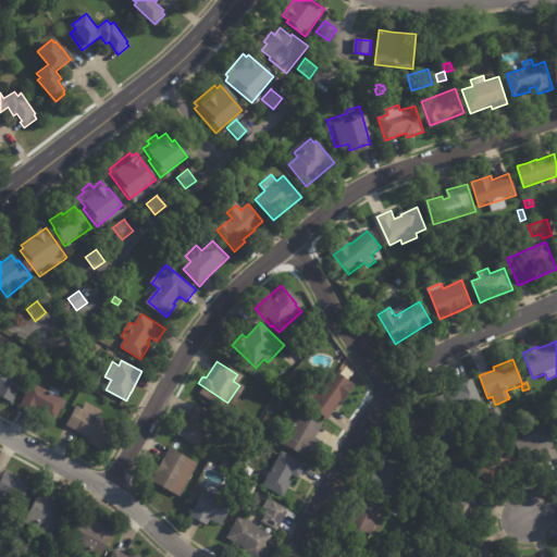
[(0,366),(25,380),(13,403),(0,395),(0,366)]
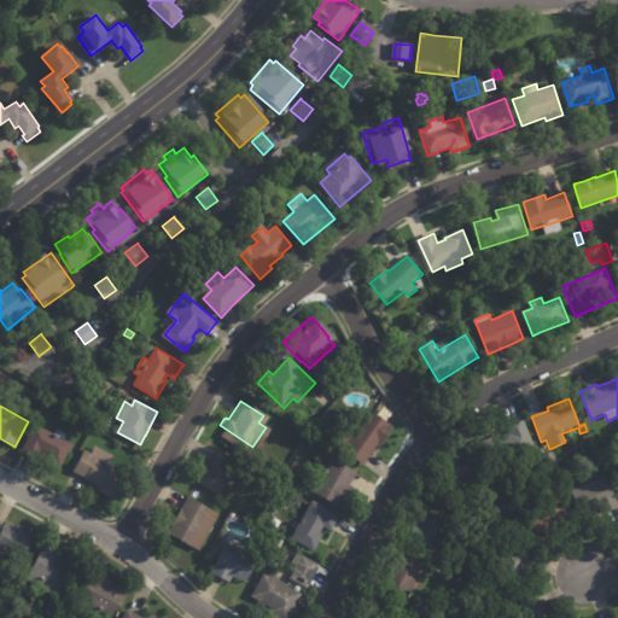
[(374,443),(373,444),(371,442),(356,462),(334,448),(339,442),(333,438),(354,410),(359,413),(362,409),(386,426),(374,443)]
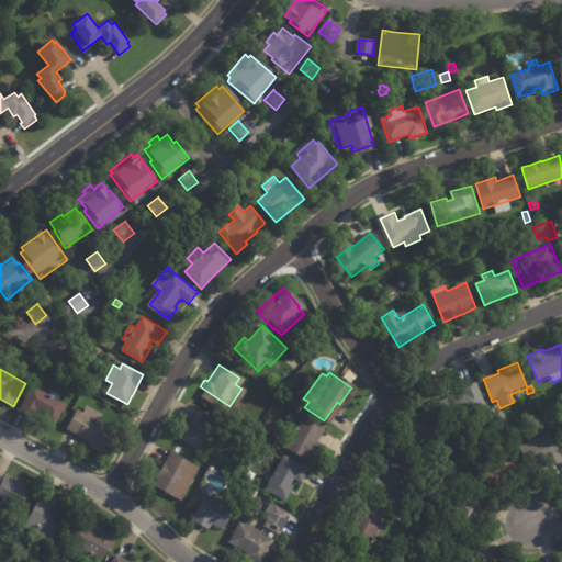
[(101,385),(97,393),(86,386),(91,377),(102,384),(101,385)]
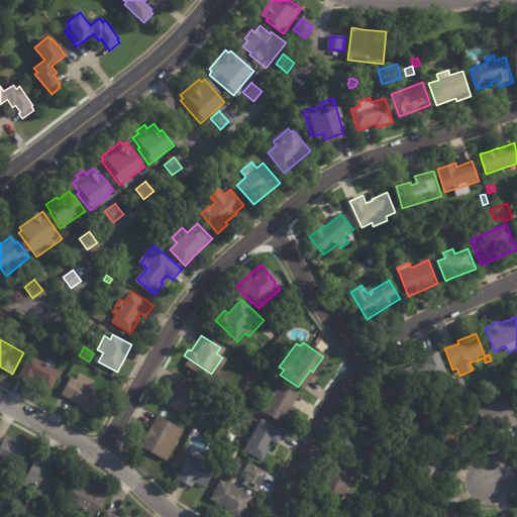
[(427,362),(424,354),(438,348),(449,376),(413,391),(405,371),(427,362)]
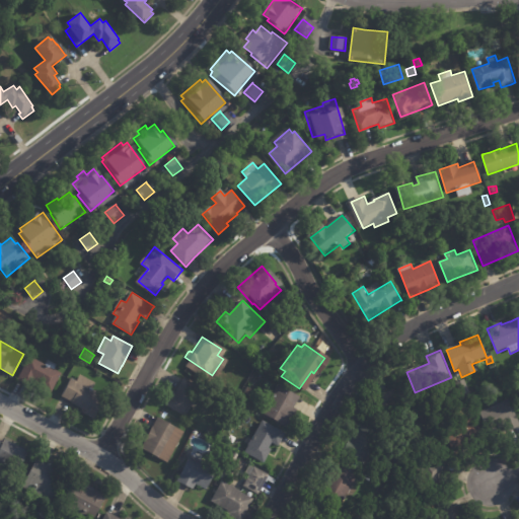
[(28,384),(18,379),(30,357),(47,365),(49,361),(58,365),(55,369),(63,374),(52,392),(39,385),(41,383),(34,380),(31,386),(28,384)]
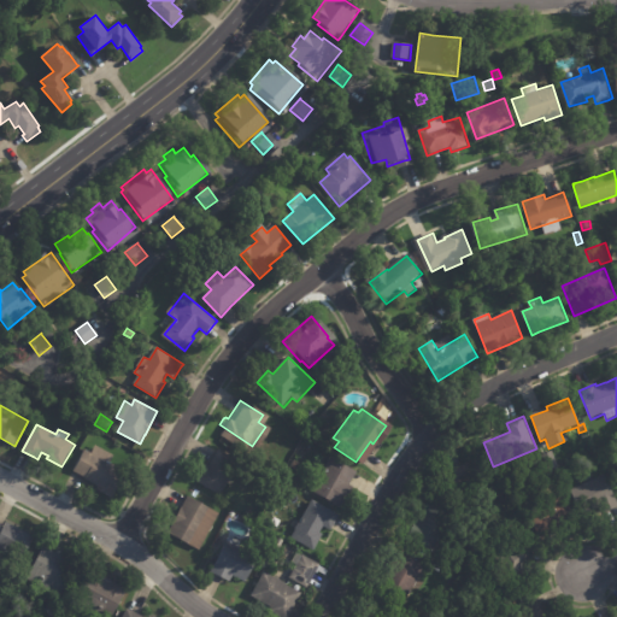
[(97,489),(98,487),(84,479),(84,477),(74,471),(84,450),(92,453),(95,446),(113,456),(110,463),(125,471),(112,498),(97,489)]
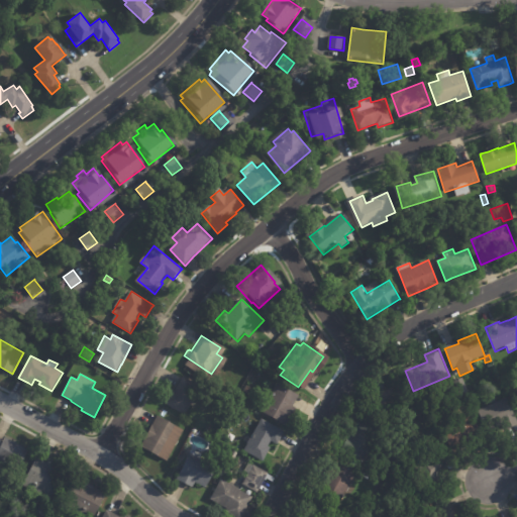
[(165,404),(173,390),(176,392),(184,378),(206,390),(190,418),(165,404)]
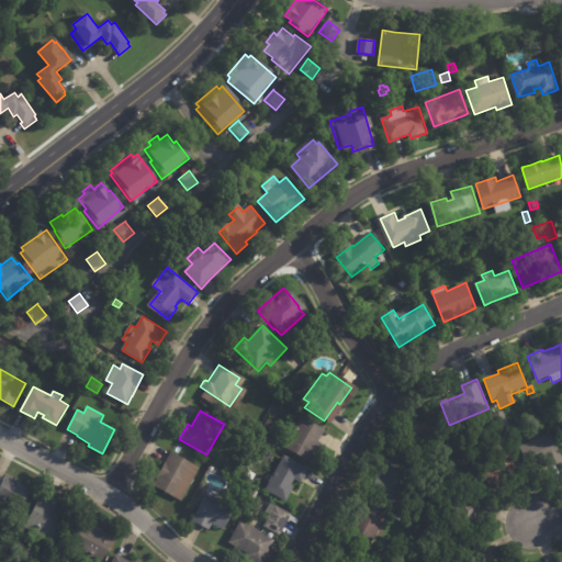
[(495,416),(505,412),(512,426),(502,430),(495,416)]
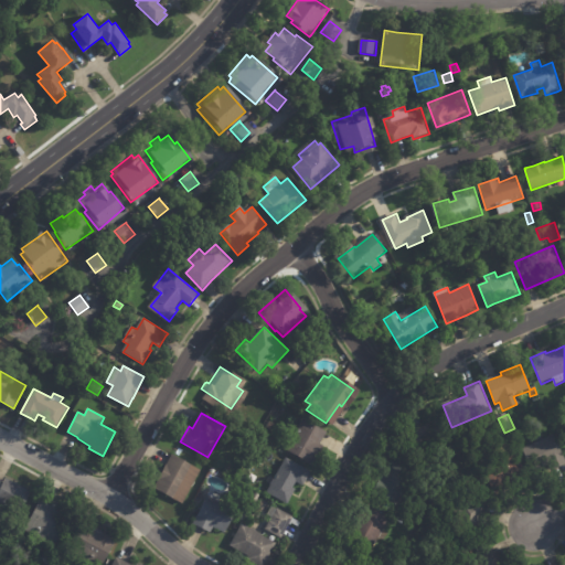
[(256,425),(260,416),(265,419),(260,427),(256,425)]
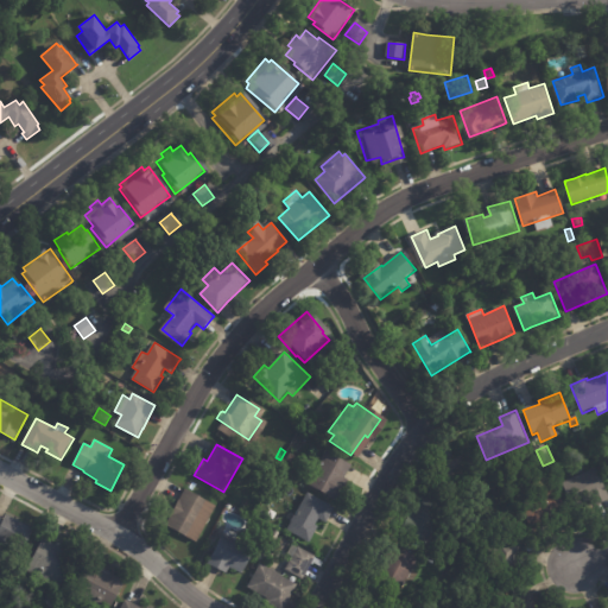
[(341,479),(330,499),(301,482),(318,449),(344,463),(337,476),(341,479)]
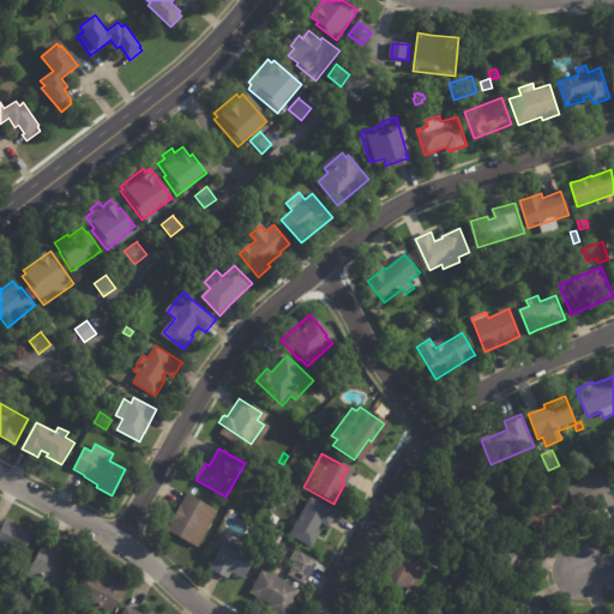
[(468,456),(488,474),(473,493),(481,500),(470,512),(440,485),(467,455),(468,456)]
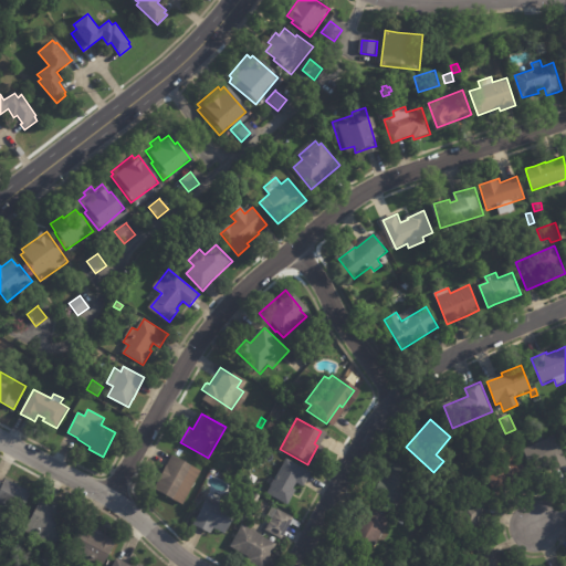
[(270,422),(275,426),(272,431),(266,428),(270,422)]
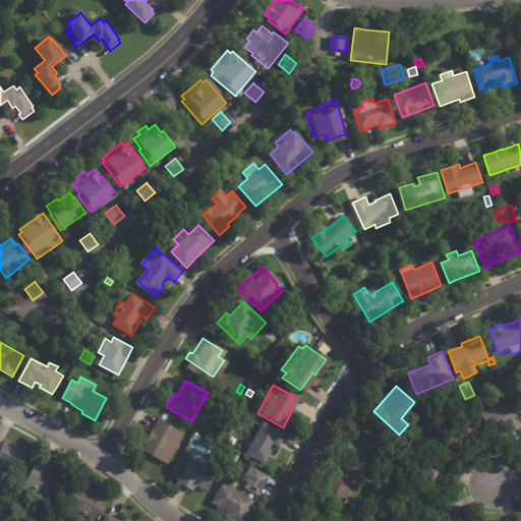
[(458,404),(471,398),(473,404),(460,409),(458,404)]
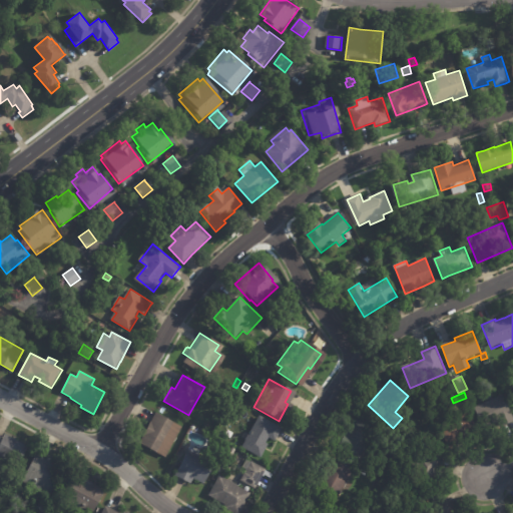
[(512,423),(503,428),(500,423),(485,430),(478,415),(486,412),(483,406),(503,396),(512,417),(512,423)]
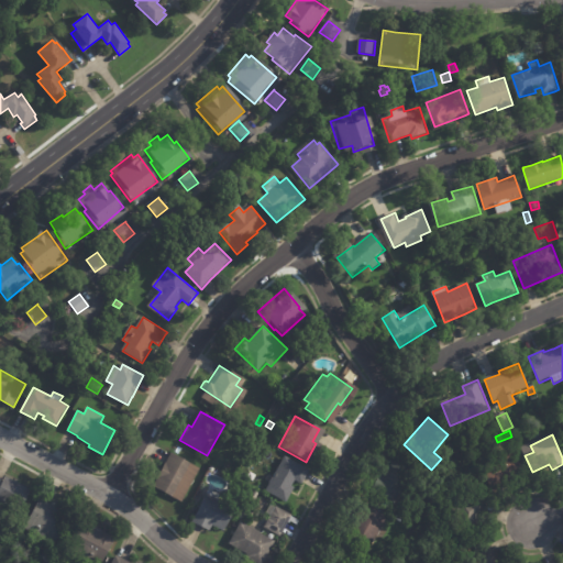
[(507,487),(497,495),(481,472),(509,449),(526,470),(508,484),(509,485),(507,487)]
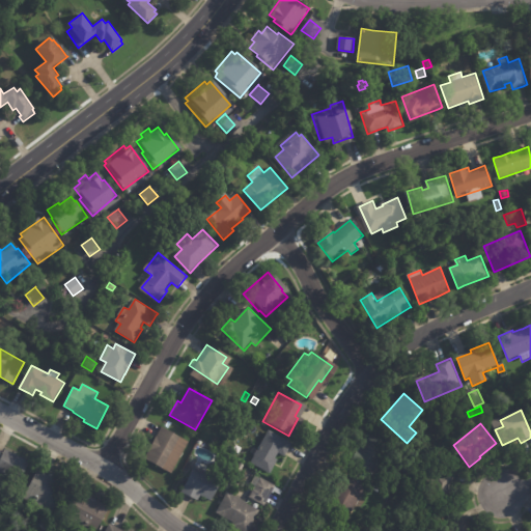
[(138,457),(156,425),(183,441),(165,472),(138,457)]
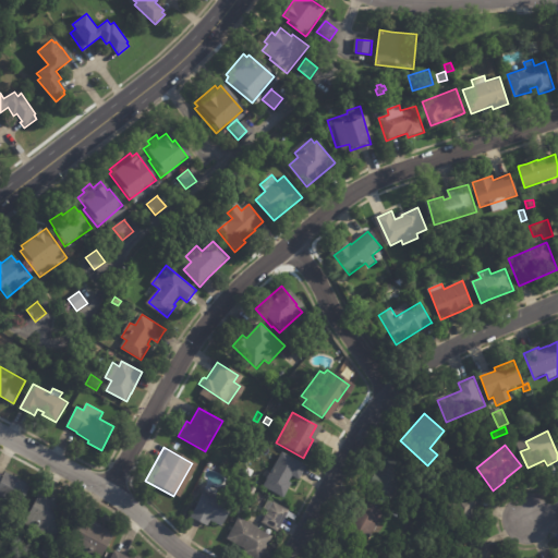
[(299,465),(292,477),(289,475),(277,496),(256,484),(276,449),(300,463),(299,465)]
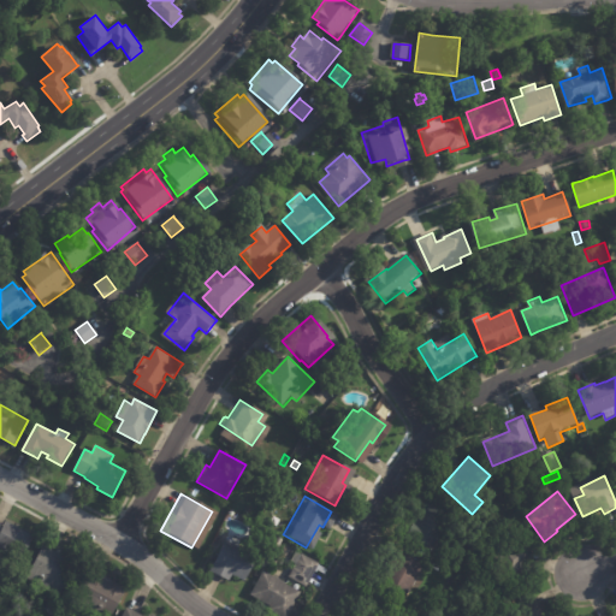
[(438,507),(454,515),(433,552),(409,539),(428,502),(438,507)]
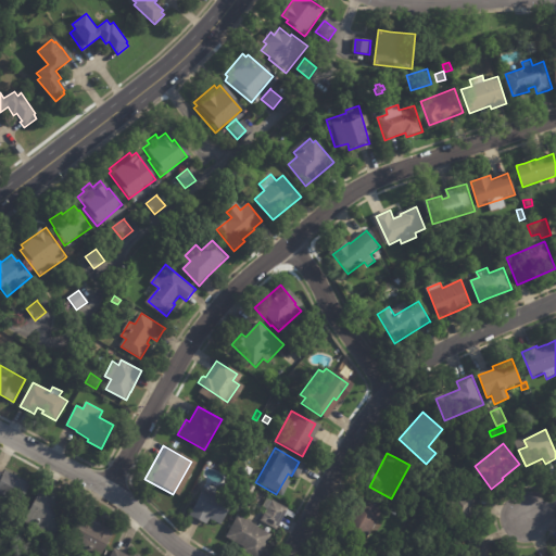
[(0,471),(4,474),(7,469),(30,482),(15,512),(0,503),(0,471)]
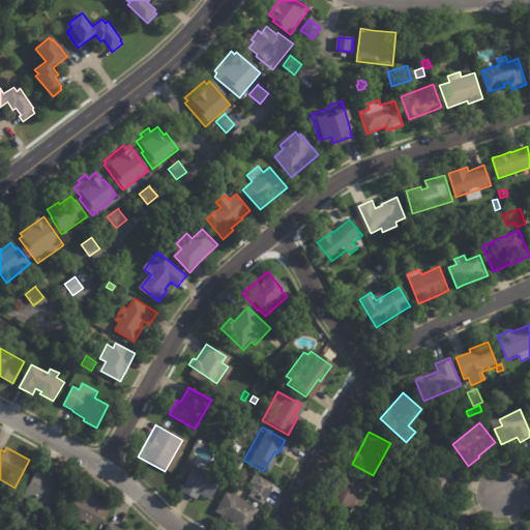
[(195,499),(180,492),(197,461),(206,466),(204,470),(223,479),(211,501),(201,496),(198,500),(195,499)]
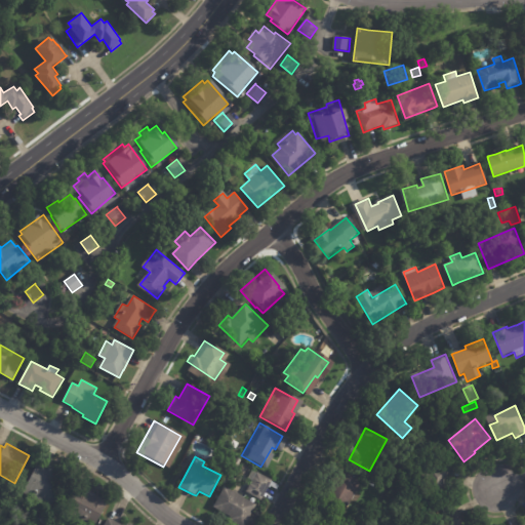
[(237,458),(242,460),(238,468),(234,465),(237,458)]
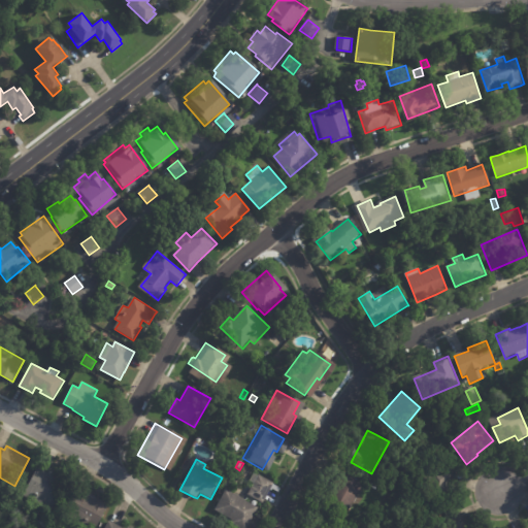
[(454,473),(450,492),(457,494),(455,506),(423,500),(425,490),(418,489),(421,470),(428,471),(429,465),(454,470),(454,473)]
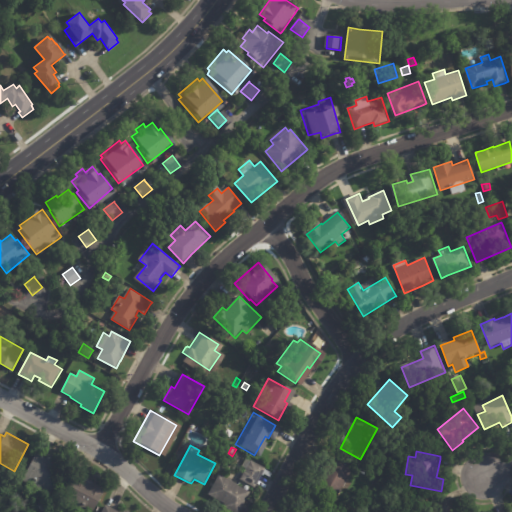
[(36,453),(64,468),(50,495),(39,489),(36,494),(24,488),(27,482),(22,479),(36,453)]
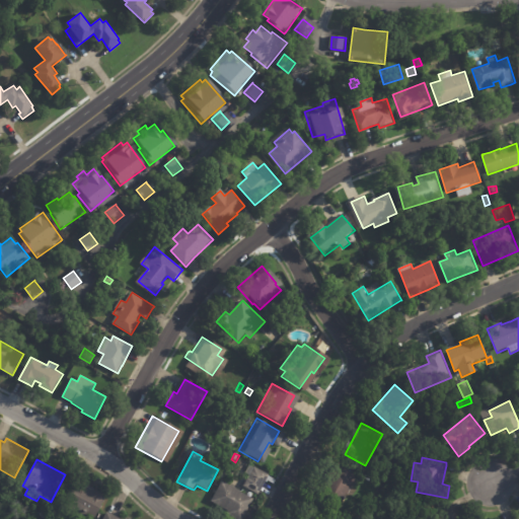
[(357,461),(362,464),(359,469),(354,466),(357,461)]
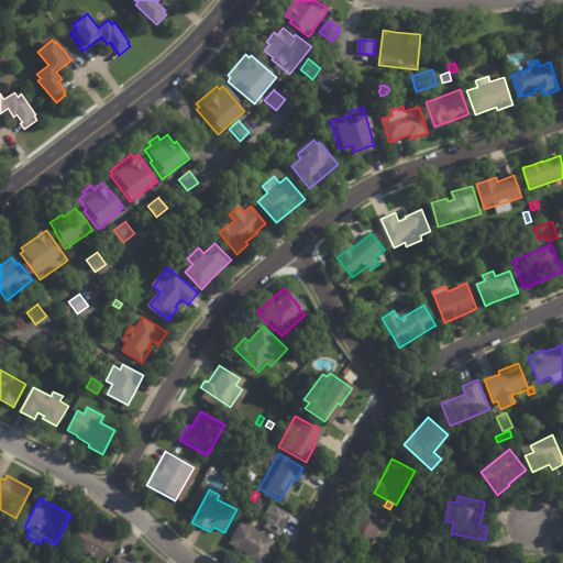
[(382,529),(368,552),(348,540),(367,505),(389,517),(382,529)]
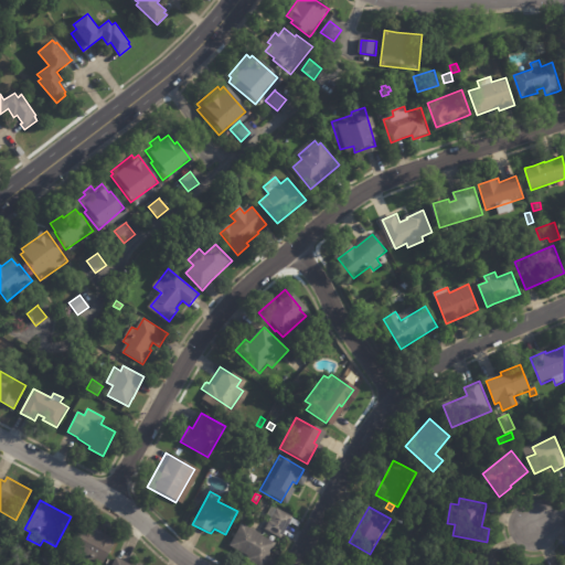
[(278,509),(295,518),(294,519),(297,522),(295,525),(292,524),(292,525),(290,524),(283,539),(266,530),(273,518),(268,515),(273,508),(277,510),(278,509)]
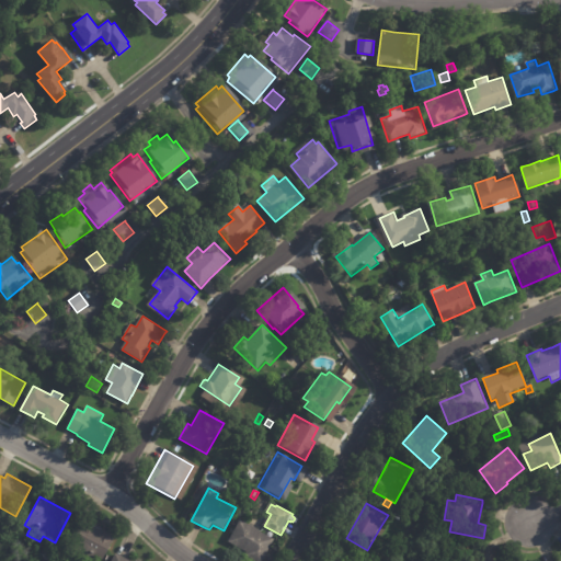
[(80,522),(91,526),(92,525),(100,528),(101,527),(116,535),(103,559),(94,554),(91,560),(65,548),(80,521),(80,522)]
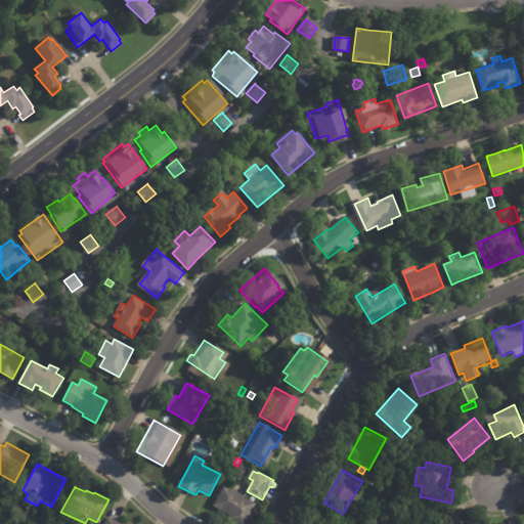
[(257,505),(246,523),(238,523),(230,519),(231,517),(215,507),(225,487),(234,491),(245,496),(244,497),(257,505)]
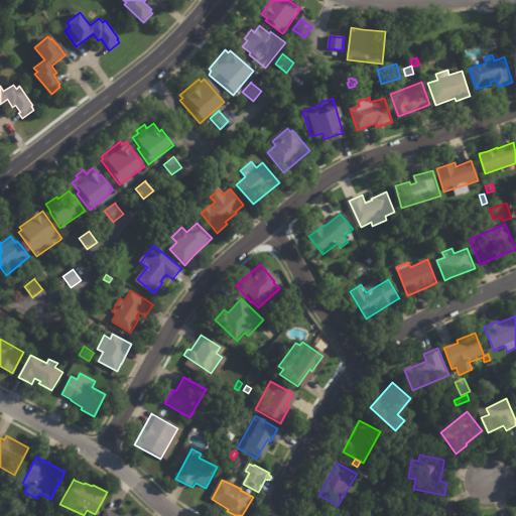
[(450,502),(460,511),(454,515),(434,515),(449,501),(450,502)]
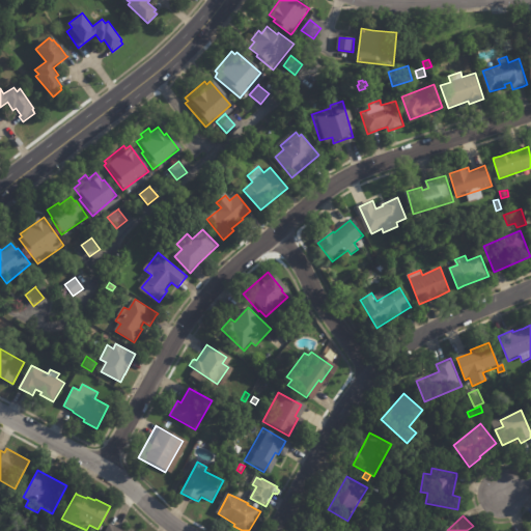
[(105,530),(110,523),(122,529),(127,520),(139,526),(136,530),(105,530)]
